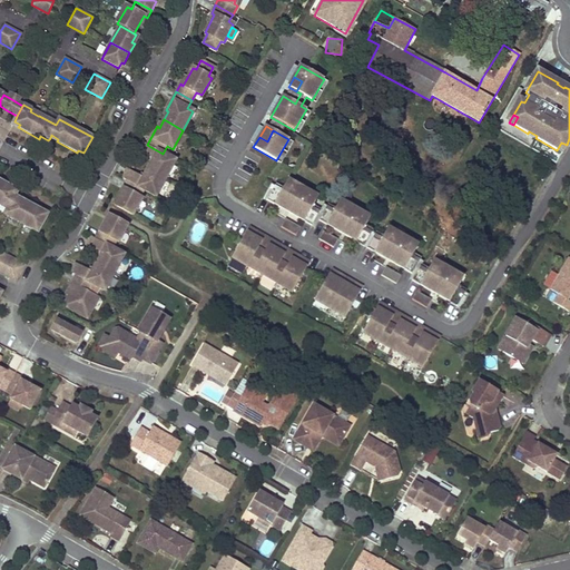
[(137,150),(153,159),(147,168),(164,177),(174,159),(163,154),(147,145),(141,141),(137,150)]
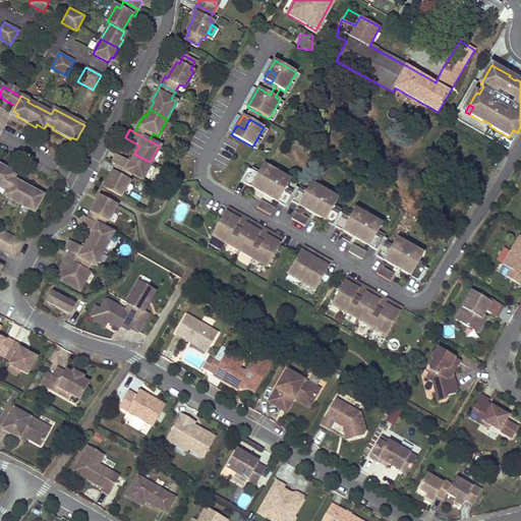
[(513,130),(509,137),(514,139),(518,132),(513,130)]
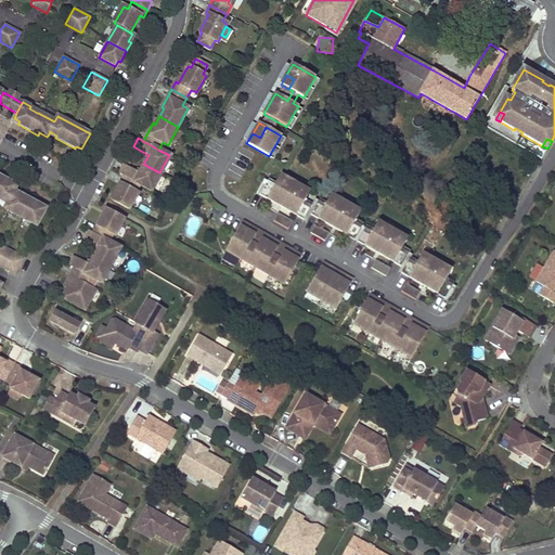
[(143,164),(139,172),(124,165),(119,173),(124,176),(139,184),(150,190),(159,172),(143,164)]
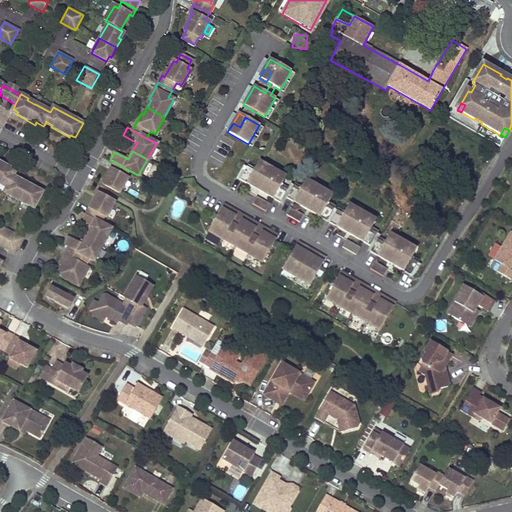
[(19,201),(34,209),(42,194),(37,191),(38,189),(29,184),(20,179),(18,182),(12,178),(13,176),(15,173),(8,170),(9,167),(0,162),(0,183),(7,187),(4,193),(19,201)]
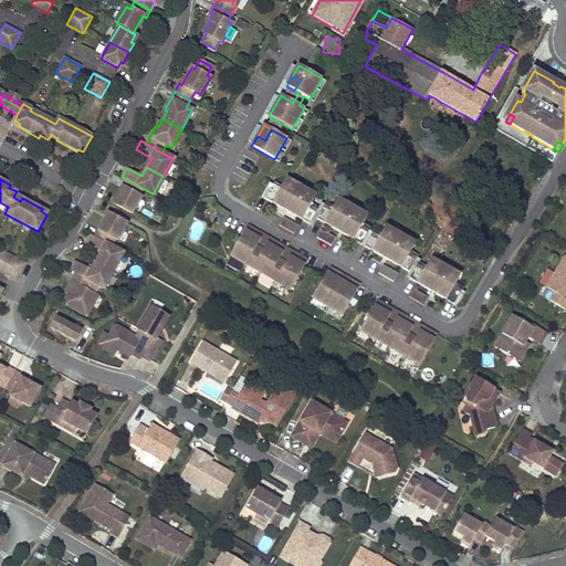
[(115,205),(132,213),(140,198),(137,196),(142,188),(126,179),(116,198),(118,199),(115,205)]
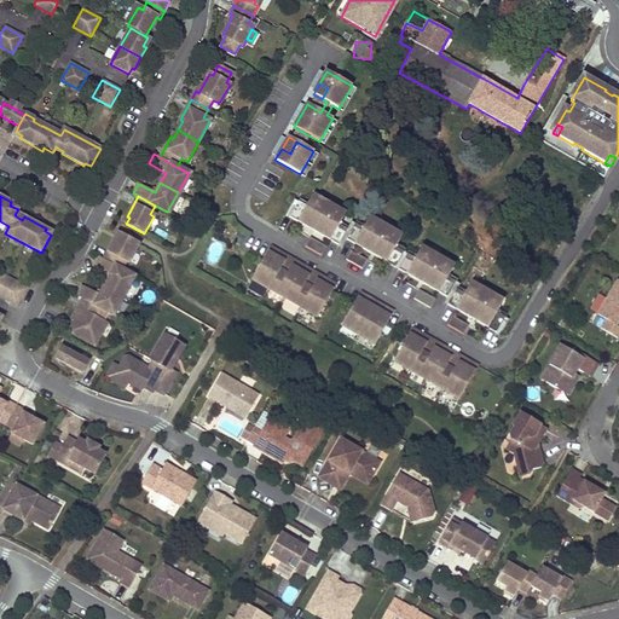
[(308,203),(300,198),(299,201),(290,215),(299,220),(300,218),(311,225),(312,223),(317,225),(314,230),(339,244),(350,227),(341,223),(343,218),(336,214),(339,209),(320,198),(318,203),(311,198),(308,203)]
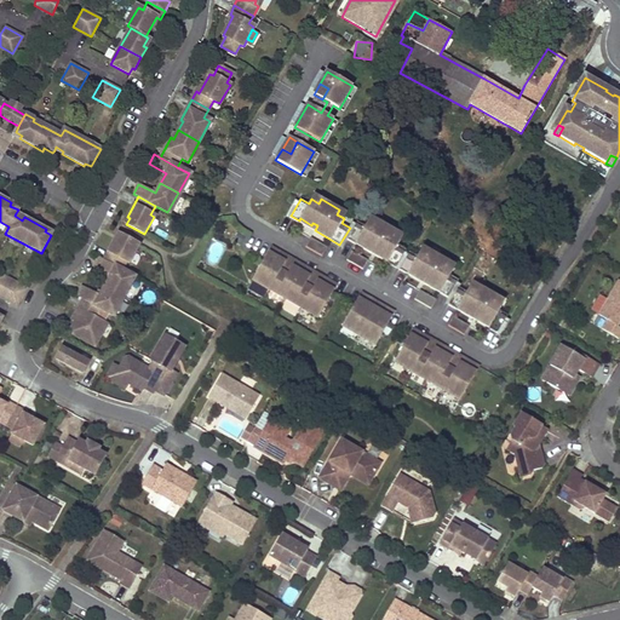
[(299,220),(315,230),(317,225),(313,223),(311,225),(300,218),(299,220)]
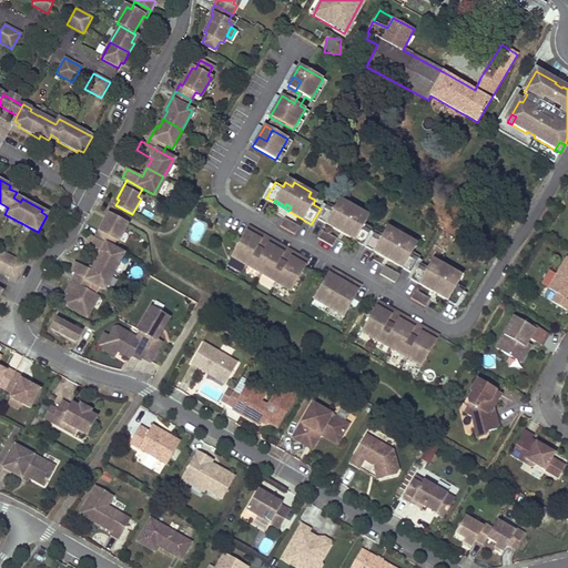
[(335,208),(327,203),(318,219),(327,224),(341,232),(344,229),(347,231),(346,233),(356,239),(355,241),(363,245),(373,230),(365,225),(367,221),(361,217),(363,213),(346,203),(344,208),(337,204),(335,208)]
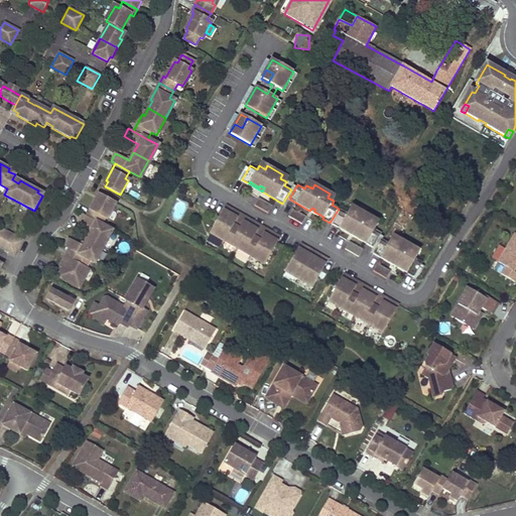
[(87,217),(101,224),(105,217),(107,219),(115,204),(100,196),(98,201),(96,200),(87,217)]
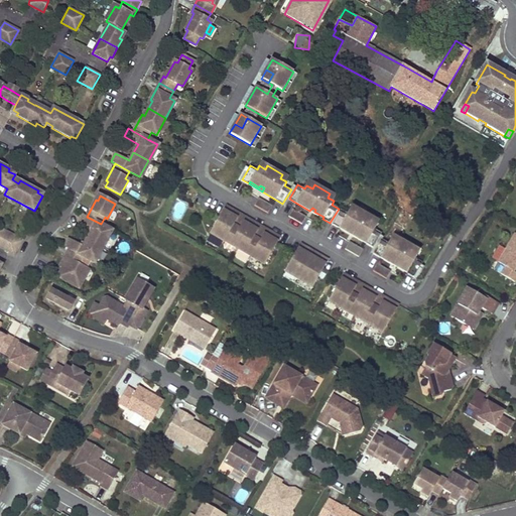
[(267,213),(272,205),(258,197),(254,205),(267,213)]
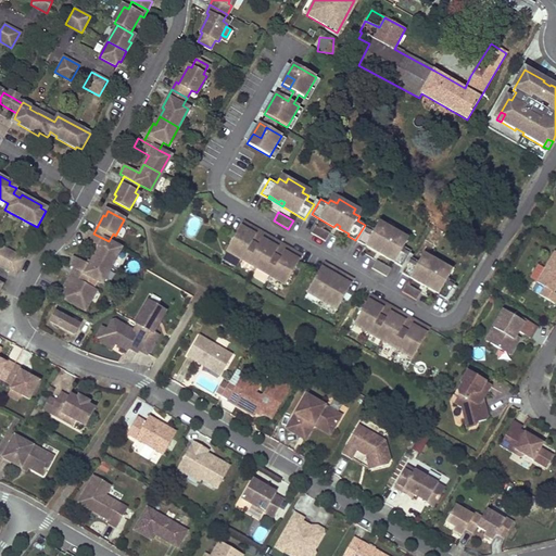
[(188,234),(196,235),(198,219),(191,218),(188,234)]
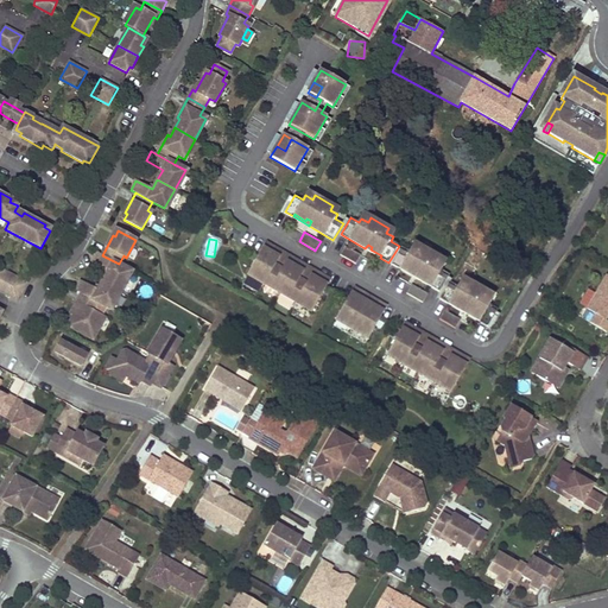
[(311,311),(331,279),(323,274),(320,280),(312,276),(305,271),(309,265),(291,255),(289,260),(280,257),(273,252),(277,246),(268,241),(248,273),(311,311)]
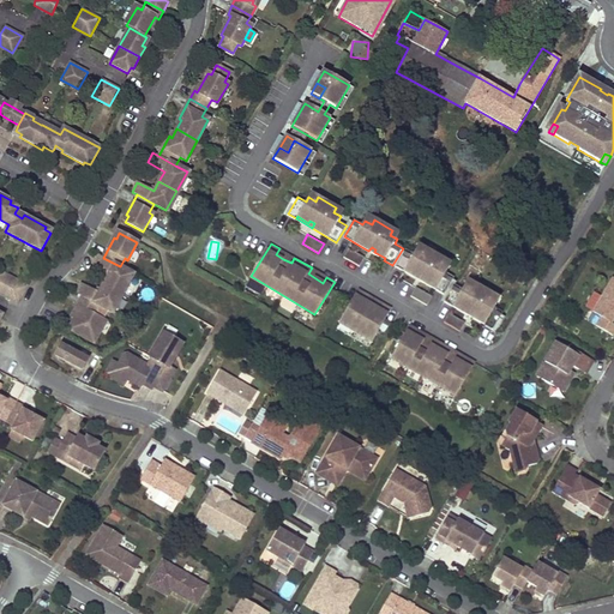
[(372,247),(368,251),(384,260),(385,258),(374,252),(375,250),(372,247)]
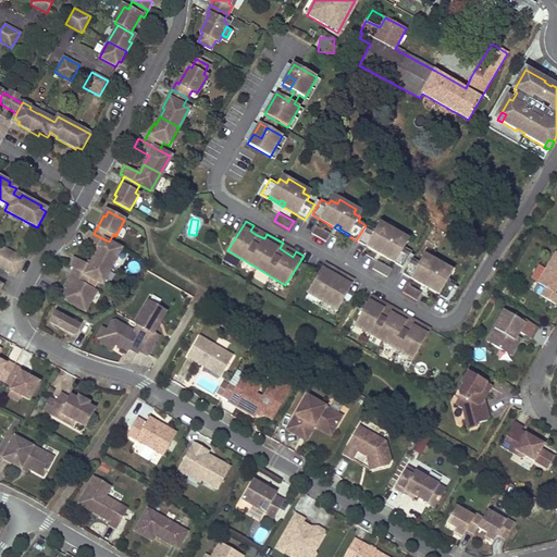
[(260,230),(254,225),(250,231),(257,235),(260,230)]
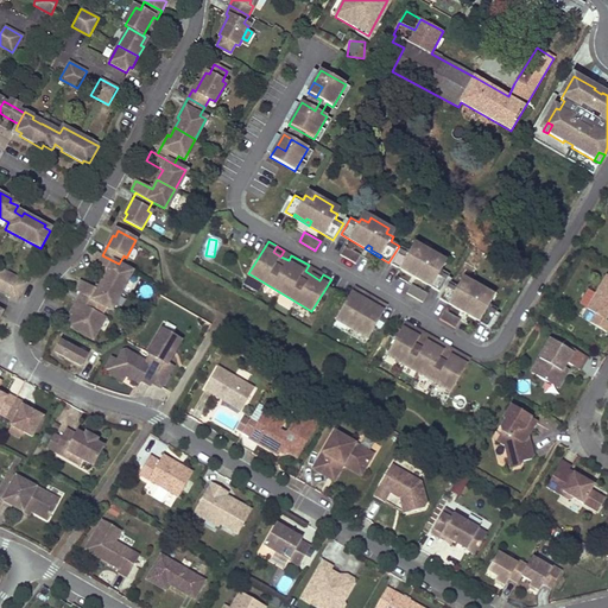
[(361,255),(346,246),(340,254),(356,265),(361,255)]
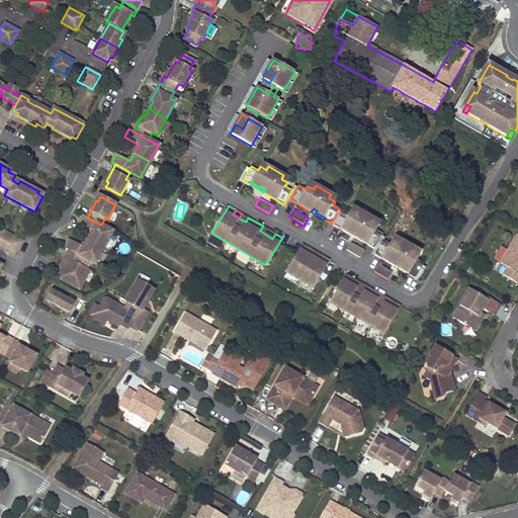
[(374,250),(383,235),(376,231),(378,228),(372,224),(374,221),(359,211),(357,214),(351,211),(349,214),(342,210),(334,226),(341,230),(342,228),(352,231),(356,233),(353,237),(374,250)]
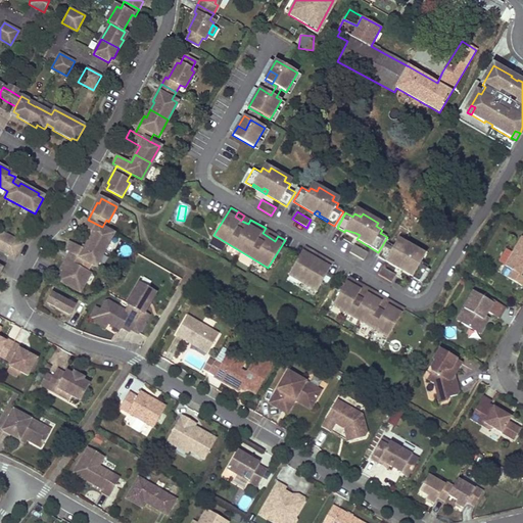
[(248,224),(250,220),(244,216),(241,221),(248,224)]
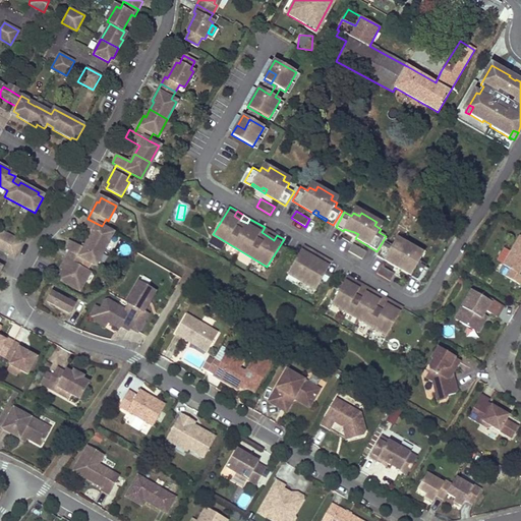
[(78,224),(93,232),(88,240),(104,249),(113,232),(102,226),(88,219),(82,216),(78,224)]
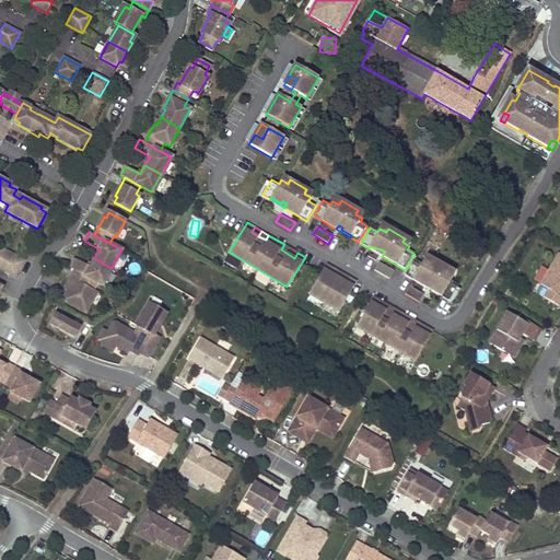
[(291,248),(284,244),(281,249),(288,254),(291,248)]
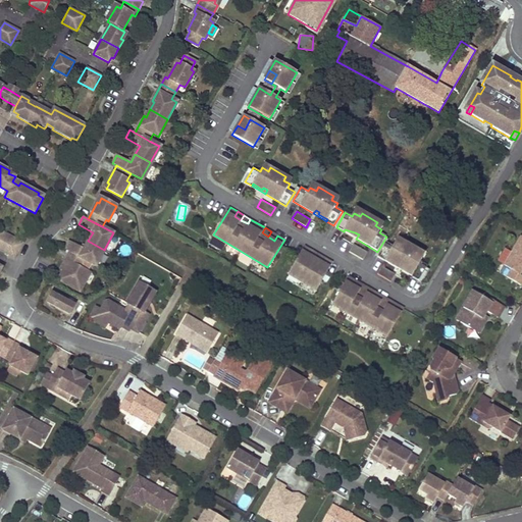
[(344,231),(356,239),(359,235),(355,232),(354,235),(345,229),(344,231)]
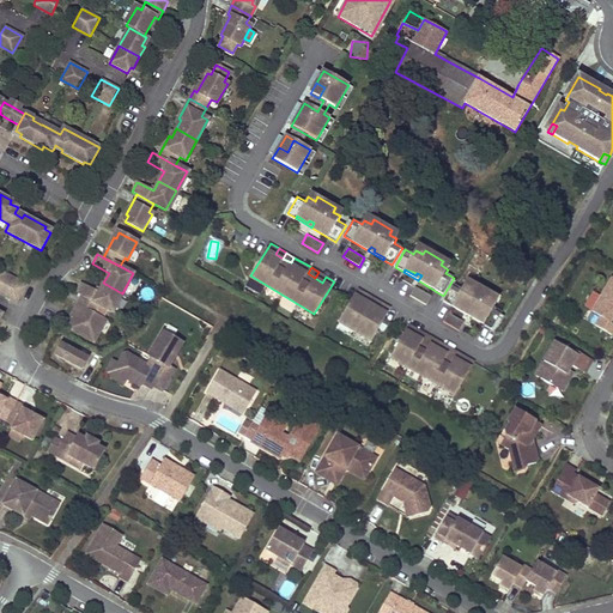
[(26,285),(0,271),(0,292),(17,303),(25,286),(26,285)]
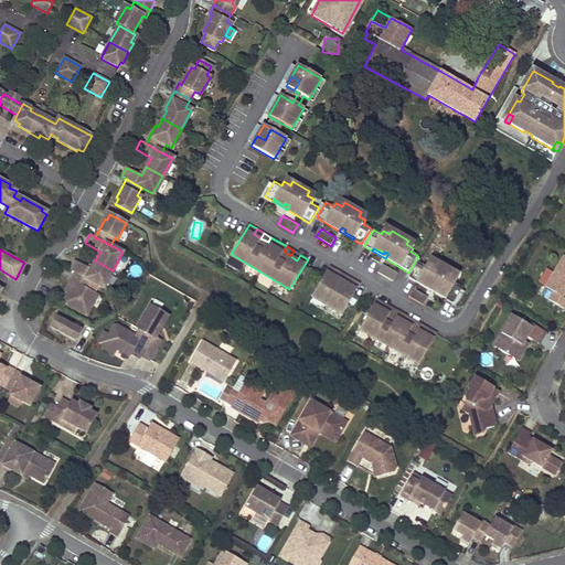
[(297,260),(300,255),(294,251),(290,256),(297,260)]
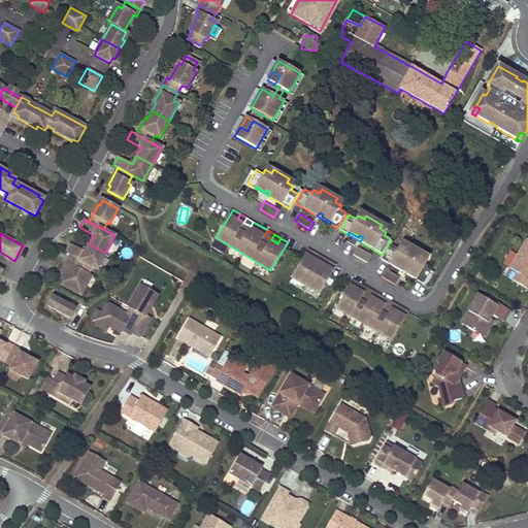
[(527,237),(518,254),(509,267),(517,272),(513,278),(527,287),(527,285),(527,277),(526,277),(527,272),(527,237)]
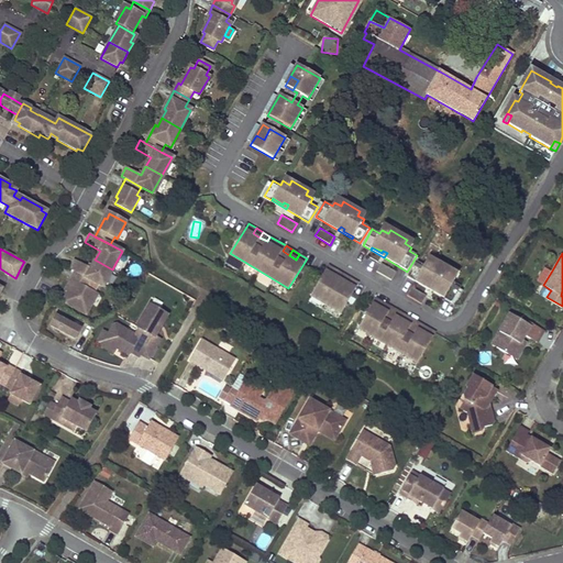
[(90,280),(102,287),(112,269),(95,260),(90,268),(75,260),(70,268),(75,272),(90,280)]
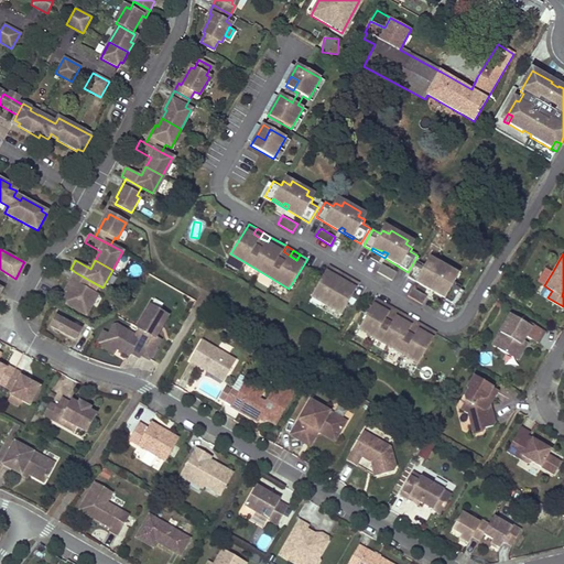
[(453,304),(462,289),(454,284),(456,280),(449,277),(452,272),(436,263),(434,267),(427,263),(425,267),(418,262),(408,278),(431,292),(433,288),(437,290),(436,292),(446,297),(444,300),(453,304)]
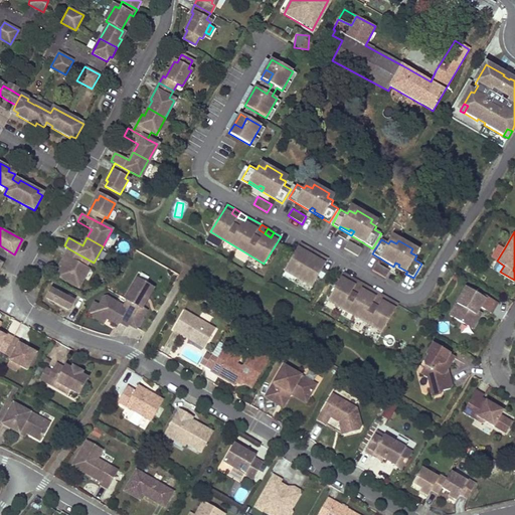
[(357,256),(362,249),(348,241),(344,248),(357,256)]
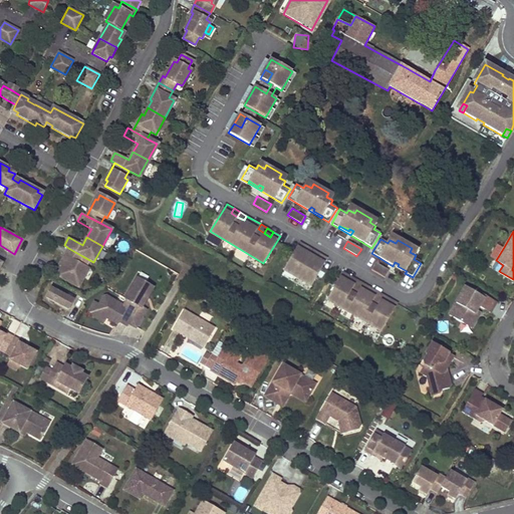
[(311,286),(327,259),(320,254),(317,259),(311,255),(305,252),(307,247),(300,243),(284,270),(311,286)]
